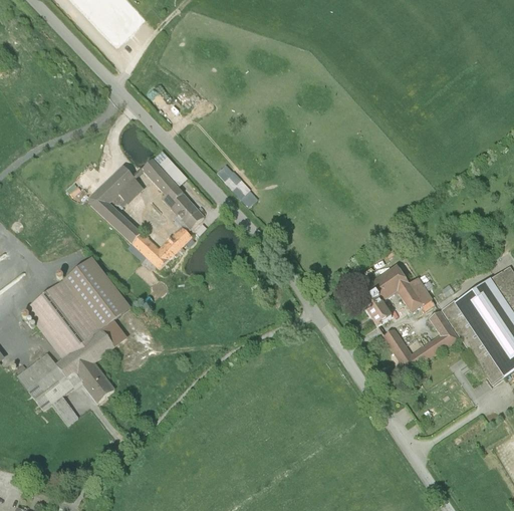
[(162,151),(154,159),(179,187),(188,179),(162,151)]
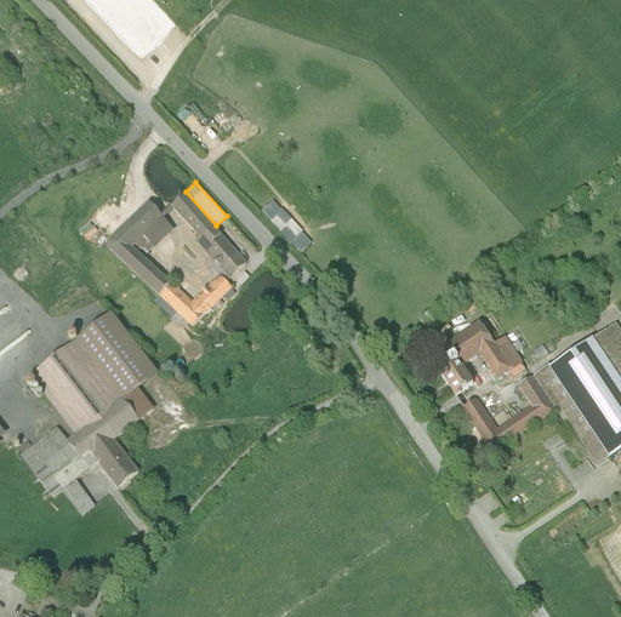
[(186,192),(183,189),(170,201),(174,206),(200,235),(195,239),(229,276),(246,261),(216,226),(186,192)]
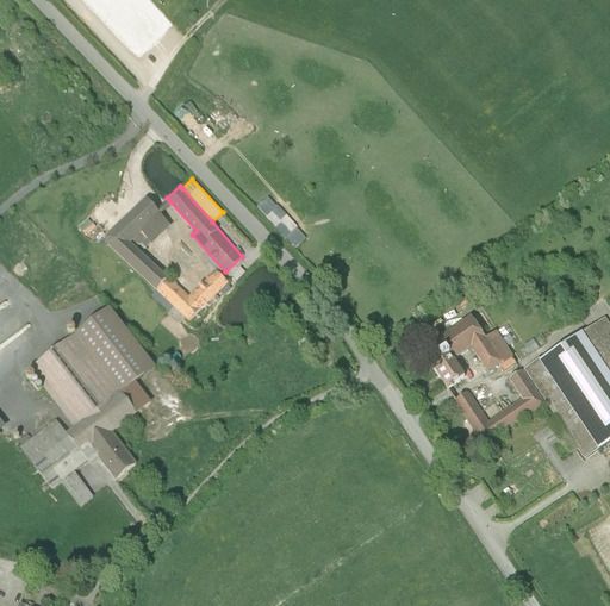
[(105,236),(107,238),(156,287),(188,319),(226,281),(213,268),(187,294),(137,244),(139,242),(143,245),(149,239),(151,242),(170,223),(161,212),(156,208),(144,197),(105,236)]
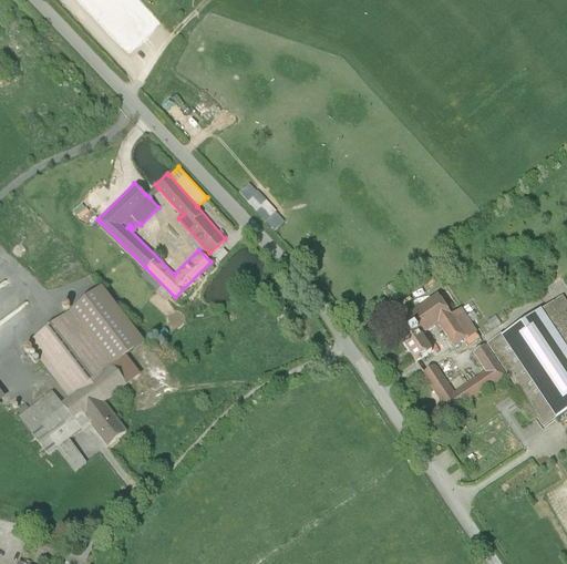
[(249,183),(239,192),(274,228),(284,218),(276,211),(276,209),(258,190),(257,191),(249,183)]
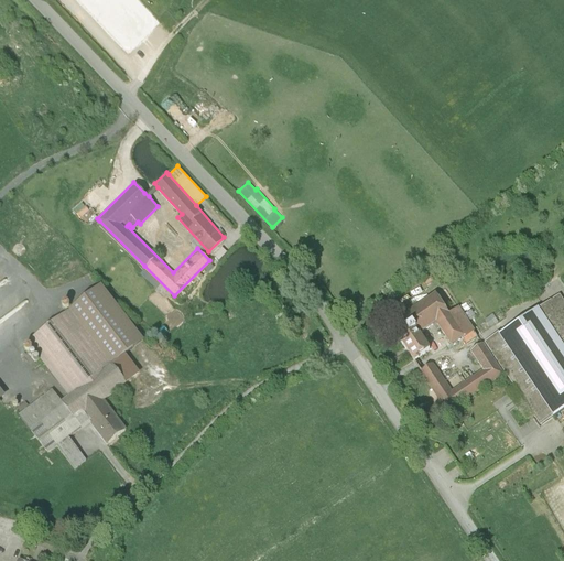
[(158,187),(154,183),(144,193),(149,196),(158,187)]
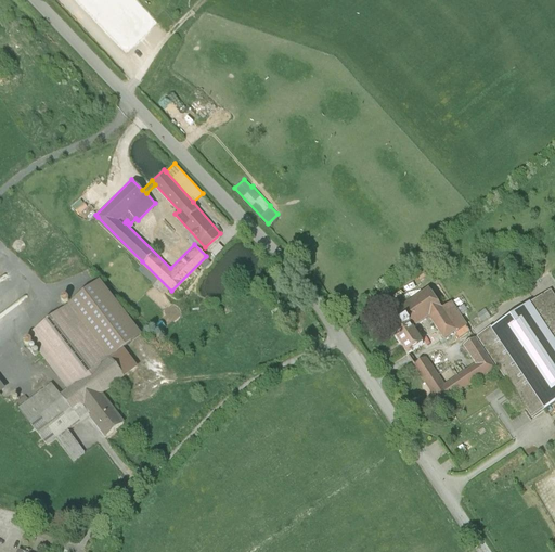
[(125,421),(102,393),(138,366),(123,347),(140,333),(98,278),(25,334),(66,388),(61,393),(51,381),(18,407),(47,445),(55,438),(73,461),(86,451),(68,428),(88,413),(105,436),(125,421)]
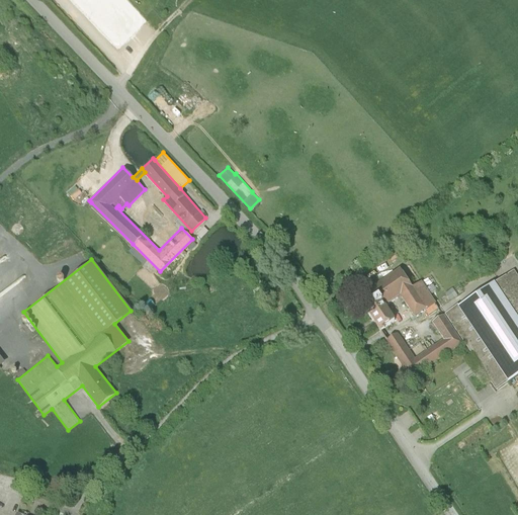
[(405,278),(397,267),(356,295),(365,309),(377,329),(392,321),(379,301),(398,288),(414,313),(437,298),(419,269),(405,278)]
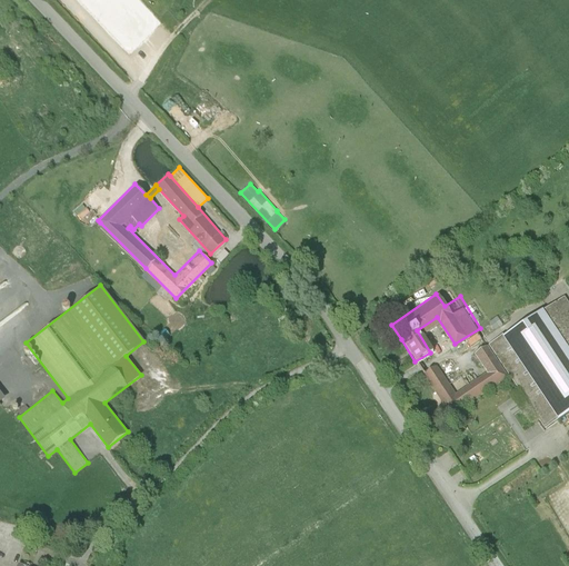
[(450,415),(502,380),(505,378),(541,433),(568,414),(568,310),(562,301),(496,346),(493,343),(475,355),(485,370),(451,393),(432,366),(420,374),(445,409),(446,408),(450,415)]
